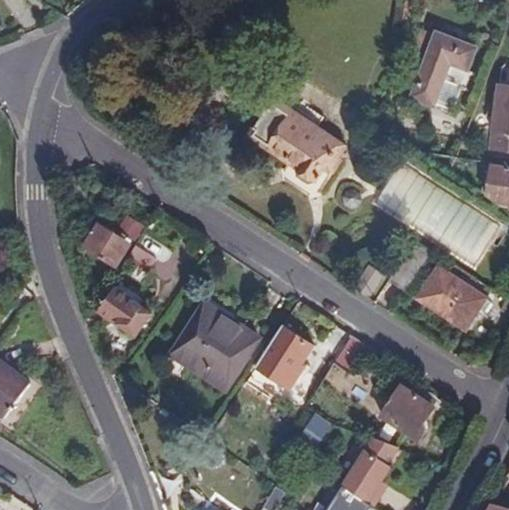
[(466,69),(474,47),(435,33),(411,98),(432,106),(448,63),(466,69)]
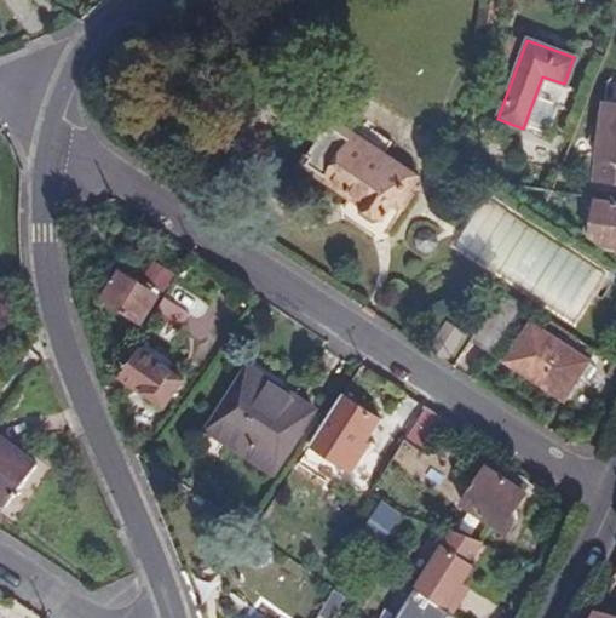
[(615,103),(603,102),(592,183),(615,186),(615,103)]
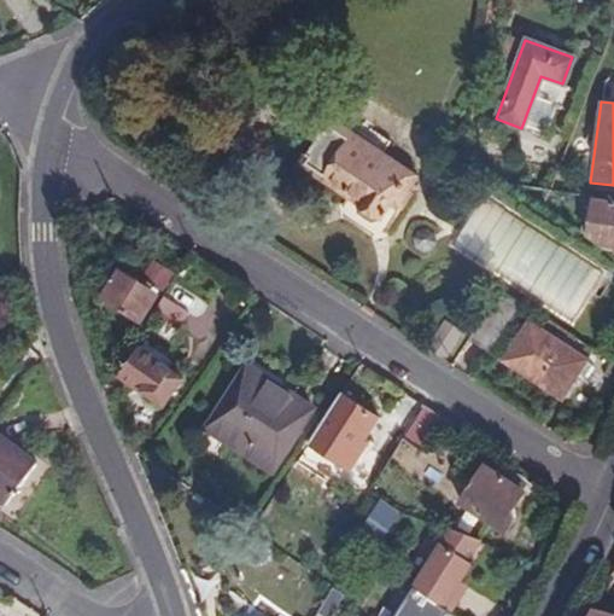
[(387,149),(334,112),(300,164),(360,203),(361,211),(372,219),(379,218),(390,203),(402,210),(411,195),(407,191),(417,176),(397,162),(395,164),(382,156),(387,149)]
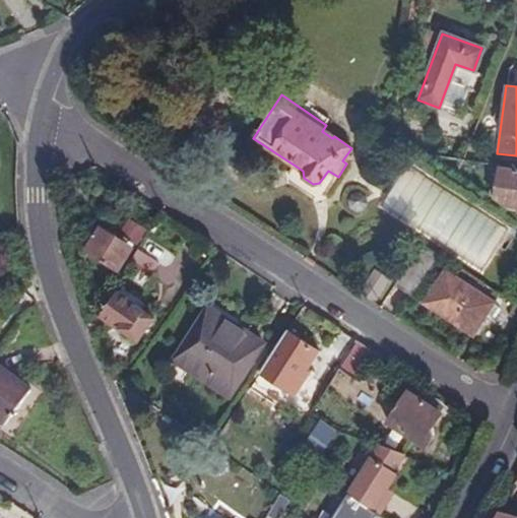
[(516,169),(498,167),(493,199),(513,212),(516,212),(516,169)]
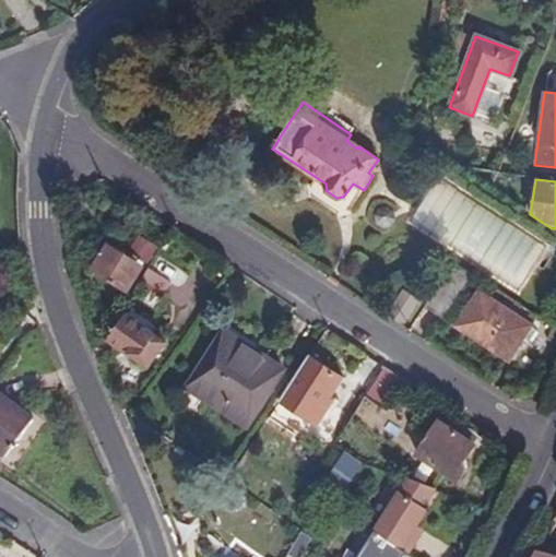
[(126,260),(104,246),(89,271),(123,293),(135,272),(123,264),(126,260)]
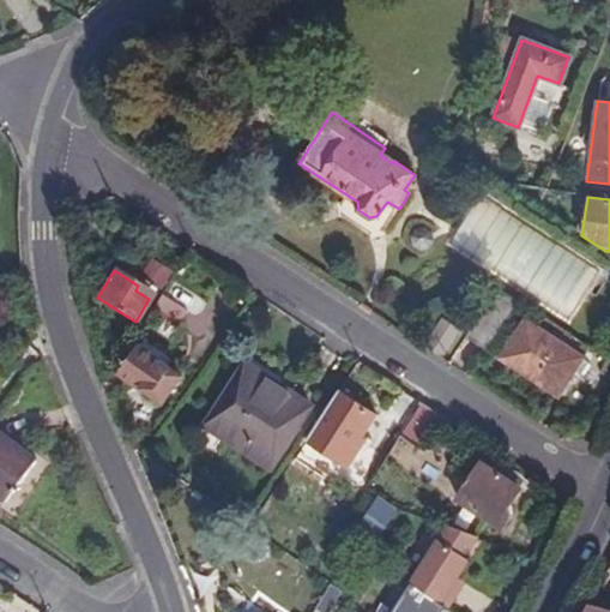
[(496,289),(465,337),(483,349),(515,301),(496,289)]
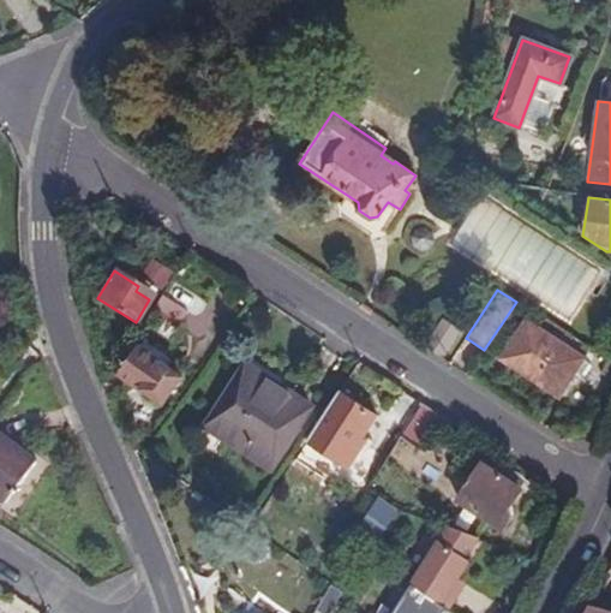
[(183,313),(159,297),(147,315),(171,329),(183,313)]
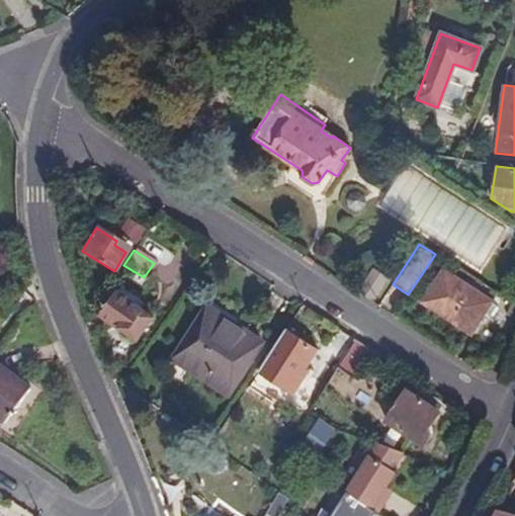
[(388,277),(373,268),(359,290),(373,299),(388,277)]
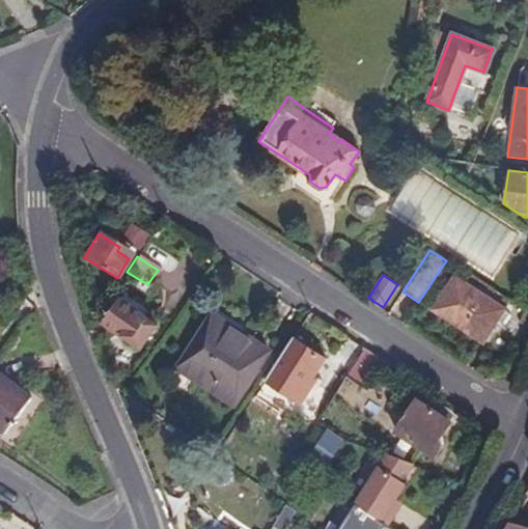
[(507,311),(454,277),(433,311),(483,341),(497,319),(501,322),(507,311)]
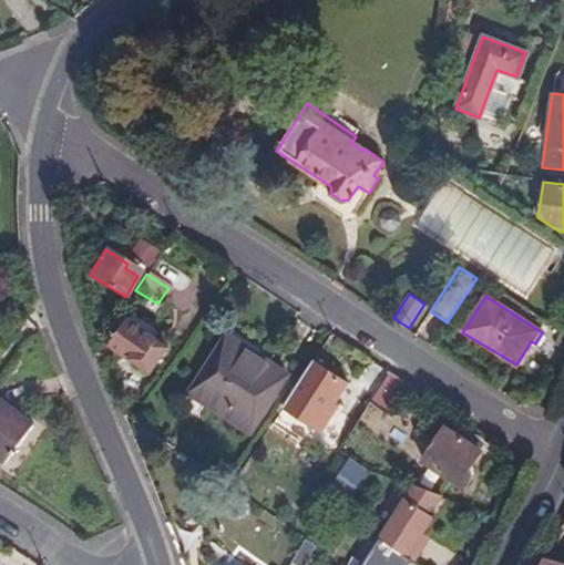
[(164,348),(124,322),(109,348),(147,375),(164,348)]
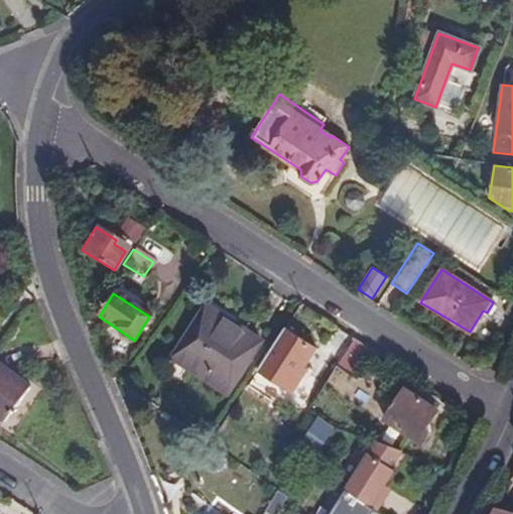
[(237,339),(201,315),(171,359),(226,393),(259,343),(241,332),(237,339)]
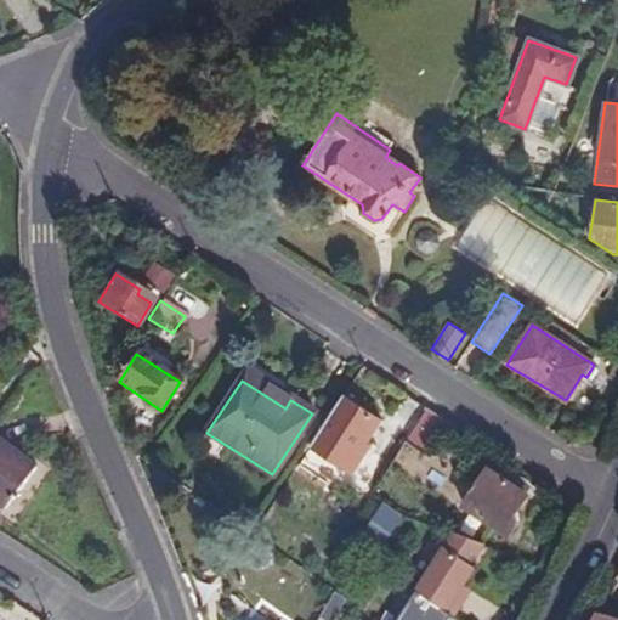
[(378,422),(340,396),(307,447),(349,474),(361,458),(356,456),(378,422)]
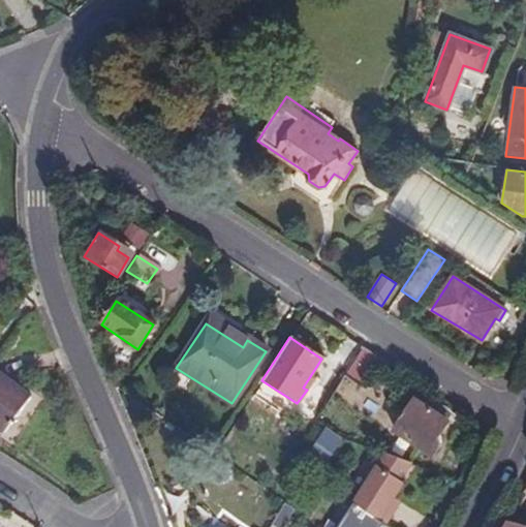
[(364,385),(381,361),(361,347),(343,374),(364,385)]
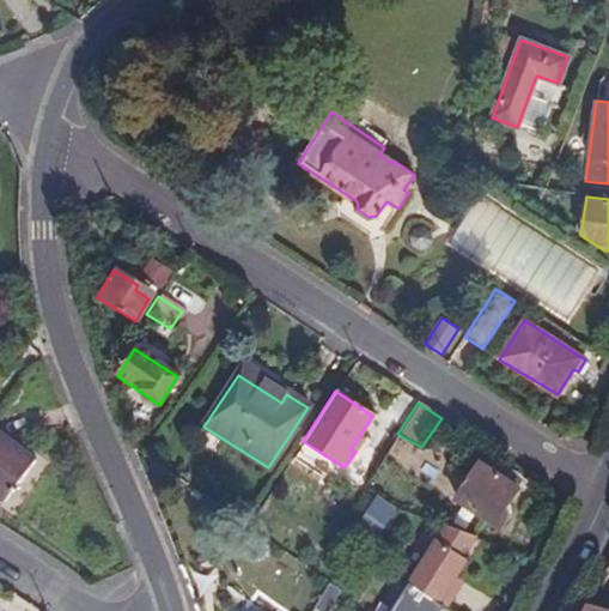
[(0,495),(5,498),(34,458),(0,436),(0,495)]
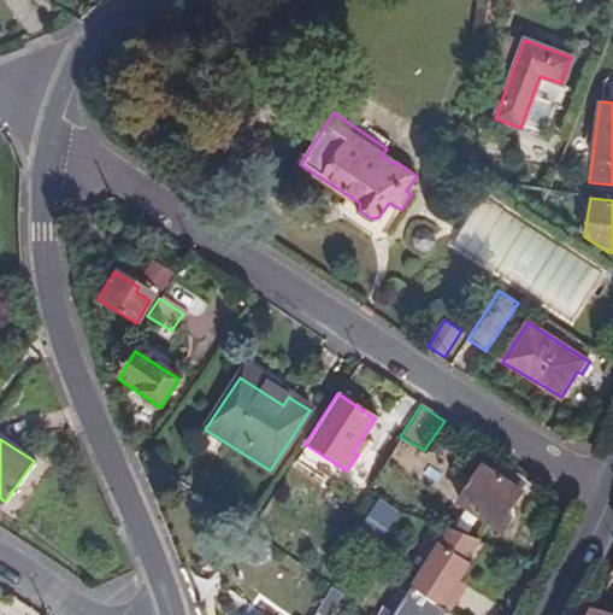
[(393,457),(419,467),(424,452),(398,443),(393,457)]
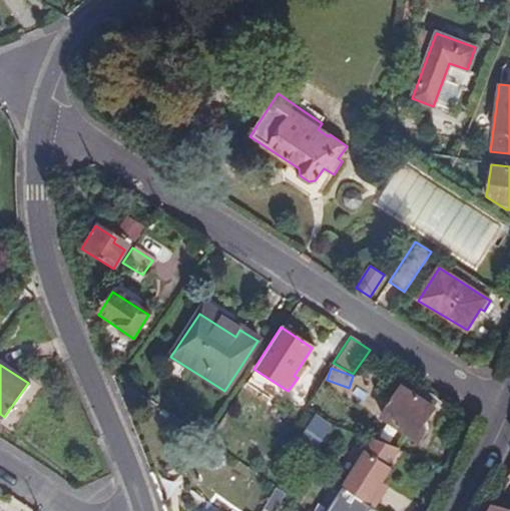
[(431,410),(400,388),(381,417),(419,443),(428,430),(423,421),(431,410)]
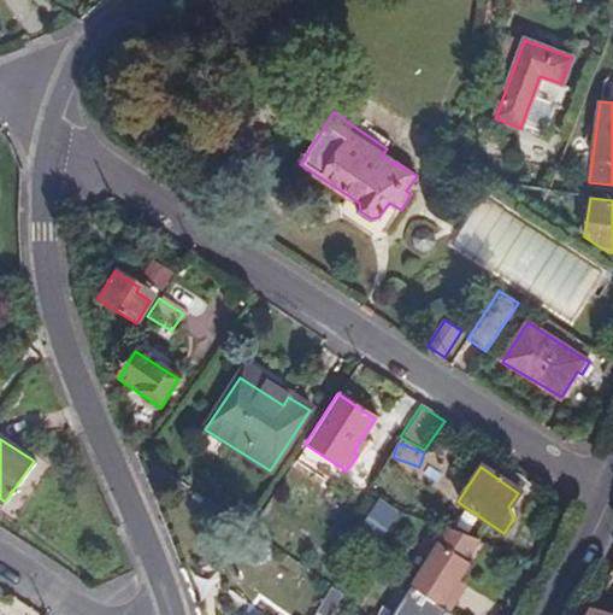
[(379,540),(400,509),(378,496),(358,527),(379,540)]
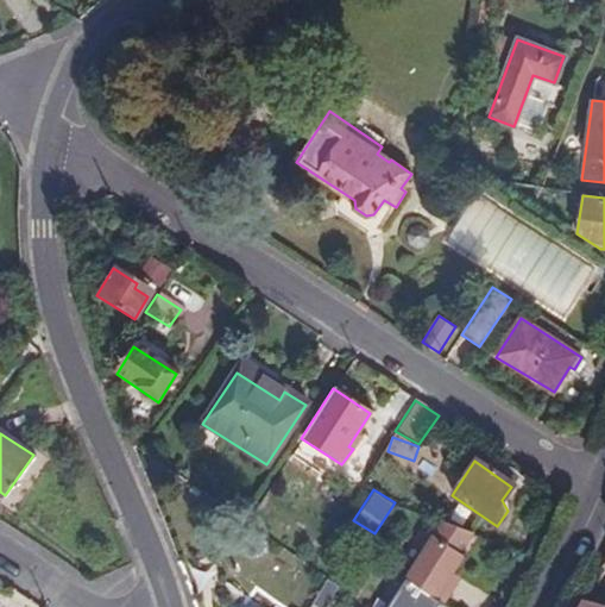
[(442,521),(407,579),(436,599),(443,602),(452,588),(446,583),(452,575),(465,555),(461,551),(472,532),(442,521)]
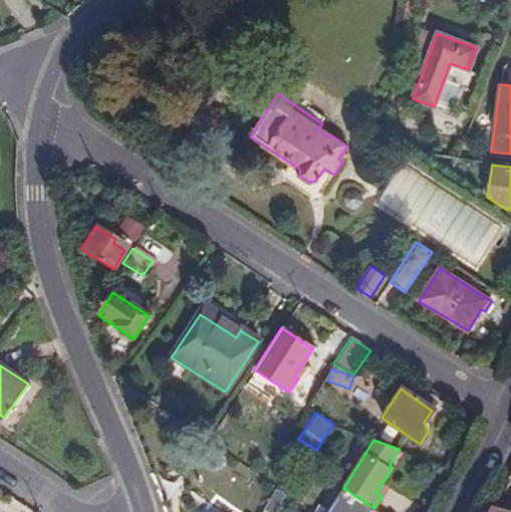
[(376,492),(381,496),(387,489),(381,485),(376,492)]
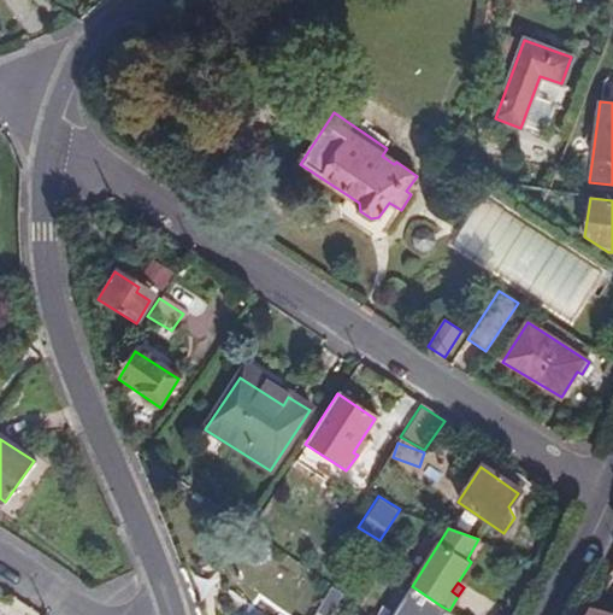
[(328,614),(342,591),(331,584),(312,614),(328,614)]
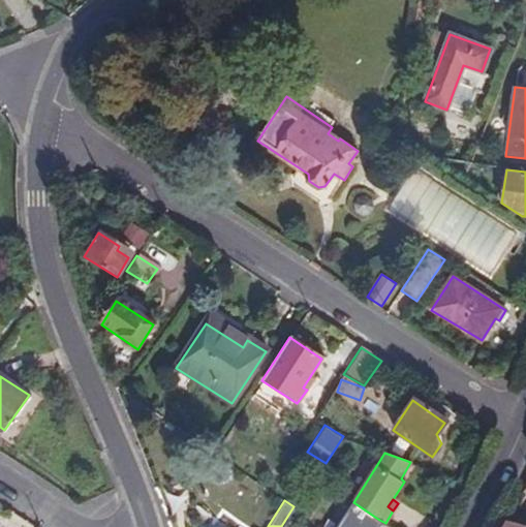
[(376,526),(379,520),(353,502),(337,526),(376,526)]
